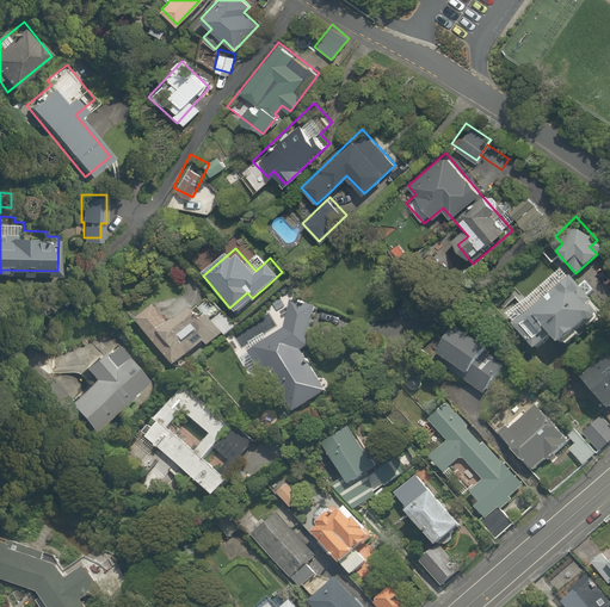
[(601,311),(586,296),(596,287),(586,276),(577,285),(560,266),(506,314),(536,347),(549,335),(560,347),(601,311)]
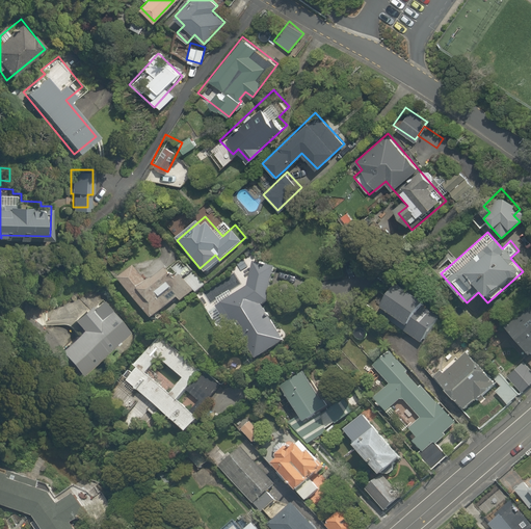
[(261,303),(267,299),(272,263),(253,261),(248,284),(214,306),(249,361),(284,339),(289,336),(281,324),(276,327),(266,312),(261,303)]
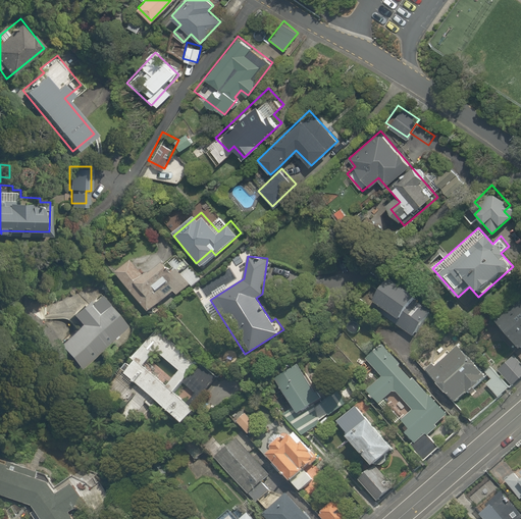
[(146,275),(131,257),(111,272),(146,314),(185,282),(165,259),(146,275)]
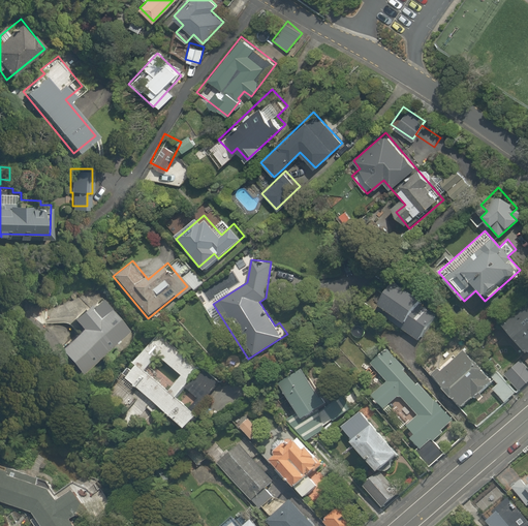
[(395,285),(379,307),(403,323),(400,328),(418,340),(434,317),(416,305),(418,302),(395,285)]
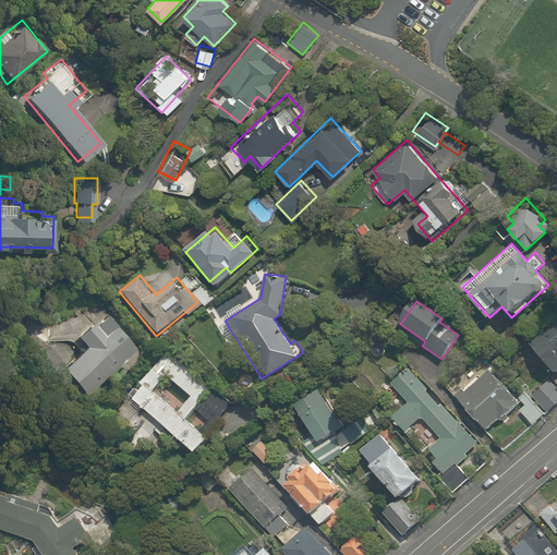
[(81,348),(58,368),(81,394),(132,351),(99,313),(72,337),(81,348)]
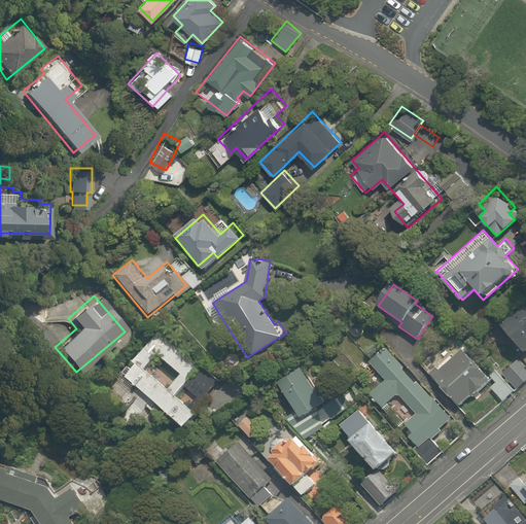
[(525,304),(499,328),(522,353),(525,350),(525,304)]
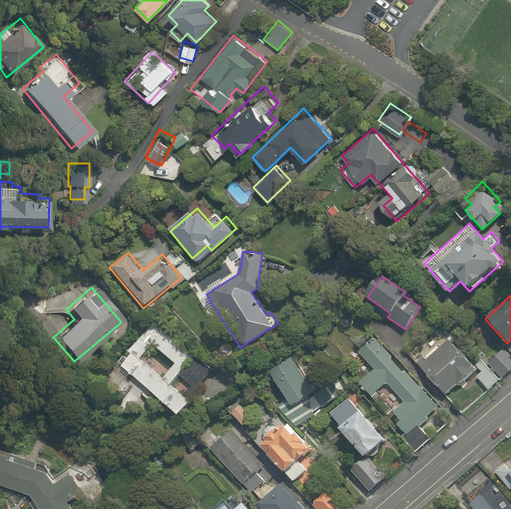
[(187,398),(211,370),(153,321),(116,365),(179,418),(192,402),(187,398)]
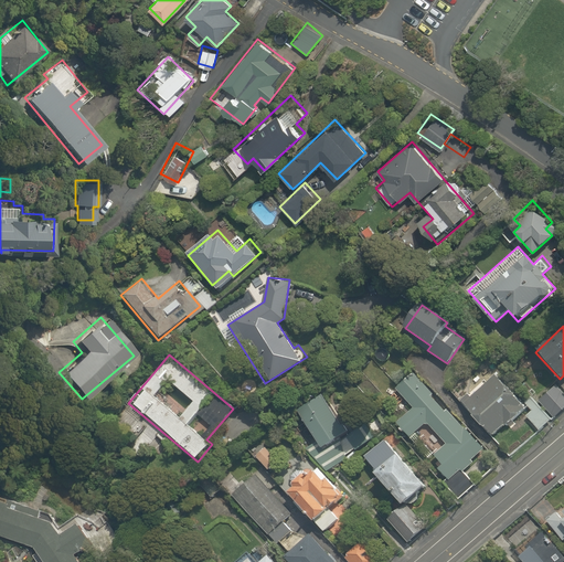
[(487,364),(455,394),(492,434),(523,404),(487,364)]
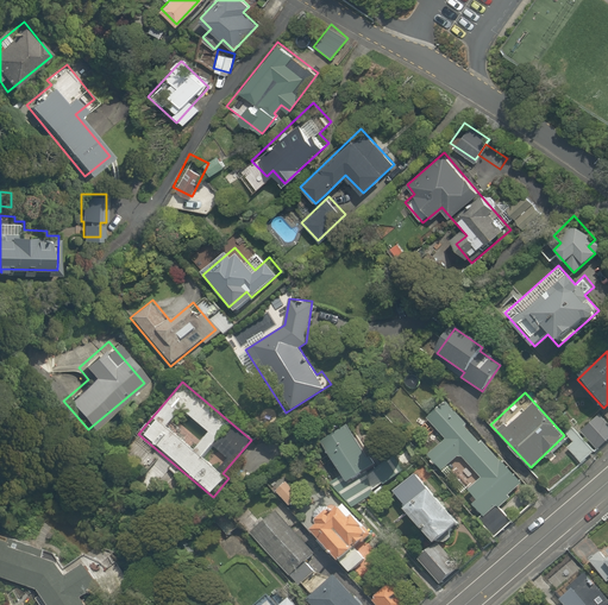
[(480,474),(462,491),(484,515),(522,479),(445,398),(425,416),(443,436),(426,453),(442,470),(459,454),(480,474)]
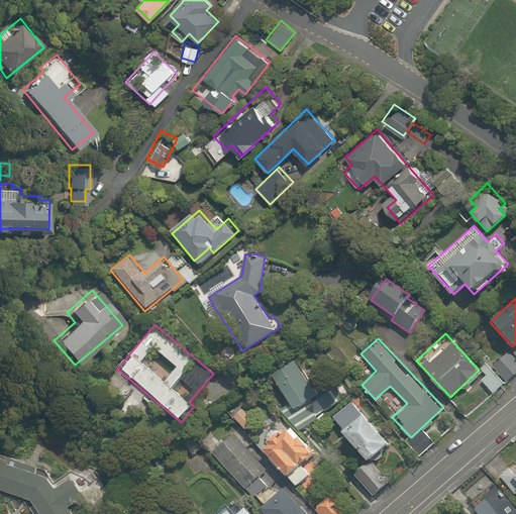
[(491,365),(494,369),(493,370),(489,366),(484,371),(487,375),(482,379),(494,392),(506,381),(515,372),(515,356),(508,348),(491,365)]
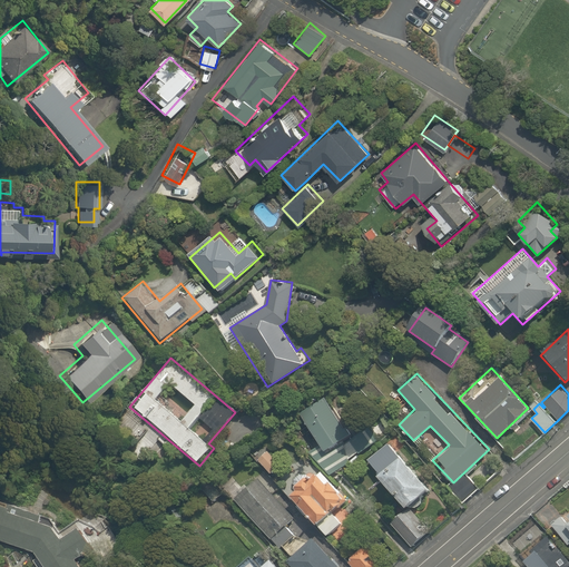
[(326,396),(300,413),(324,452),(351,434),(326,396)]
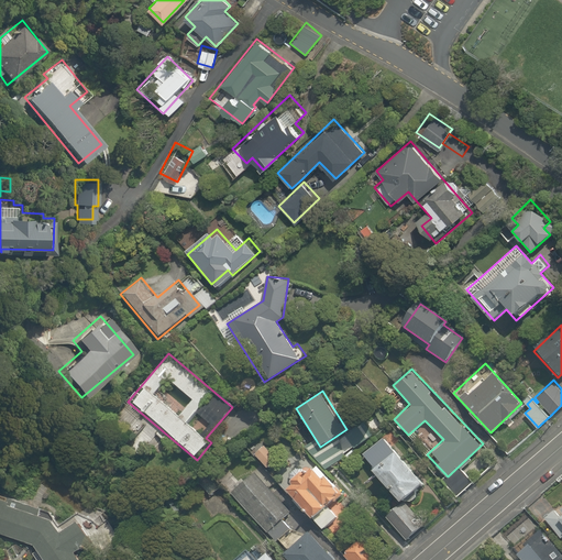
[(377,469),(372,473),(398,503),(385,515),(407,540),(429,520),(407,495),(412,491),(425,481),(384,435),(363,452),(377,469)]
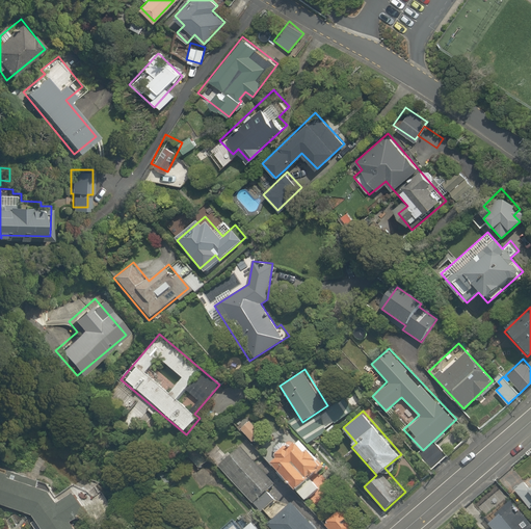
[(246,416),(237,425),(251,440),(261,431),(246,416)]
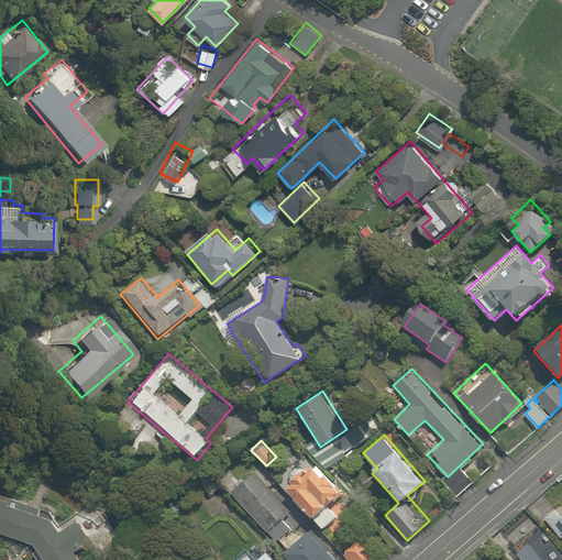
[(315,457),(282,486),(321,530),(354,501),(315,457)]
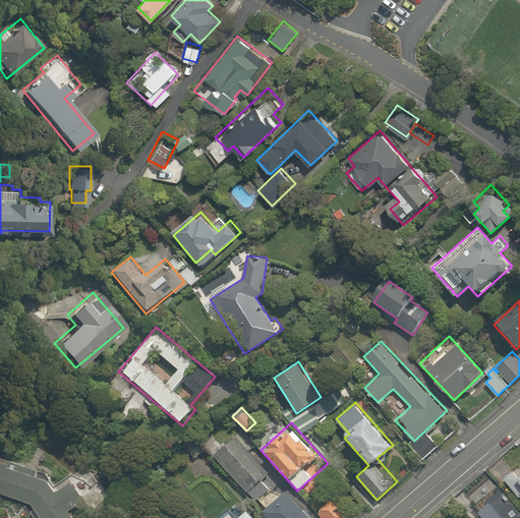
[(270,472),(235,436),(213,457),(247,493),(270,472)]
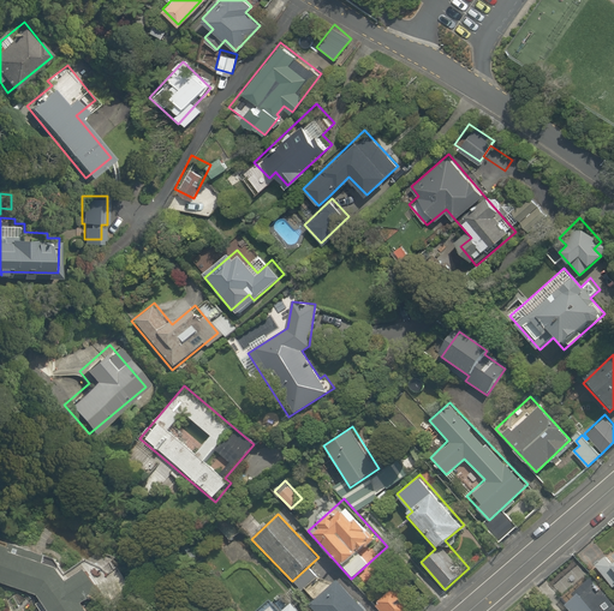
[(0,547),(0,581),(37,595),(48,610),(85,610),(81,605),(100,591),(84,568),(66,580),(59,569),(0,547)]
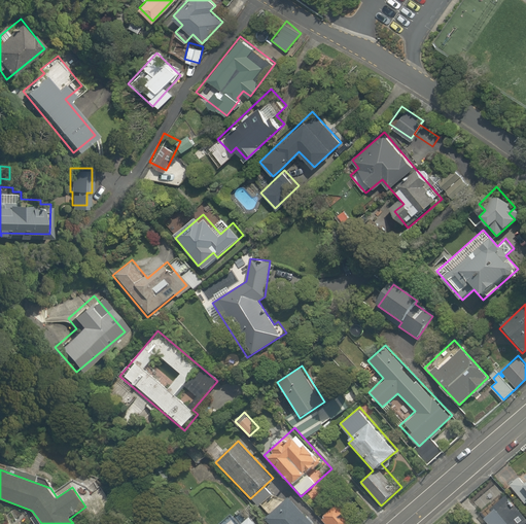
[(525,516),(503,493),(483,513),(493,523),(525,523),(525,516)]
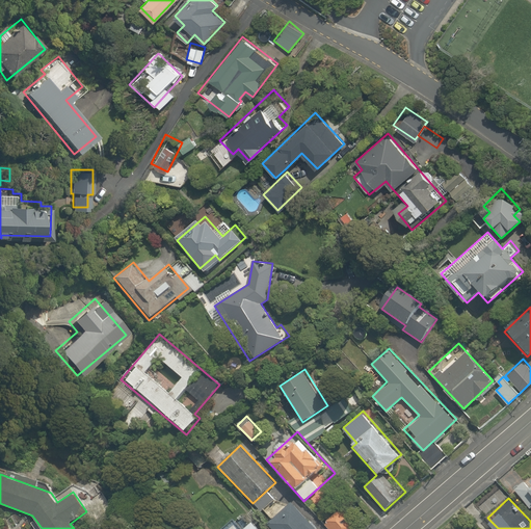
[(286,506),(273,518),(267,523),(272,528),(315,528),(308,521),(310,519),(293,500),(286,506)]
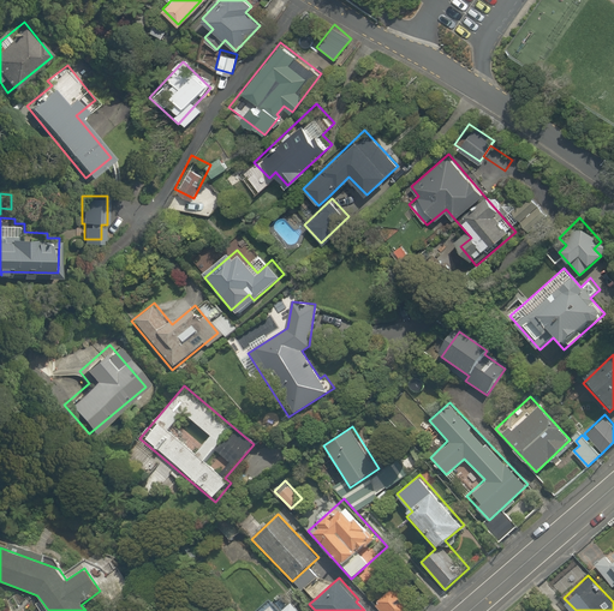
[(388,591),(375,604),(381,610),(404,610),(406,610),(388,591)]
